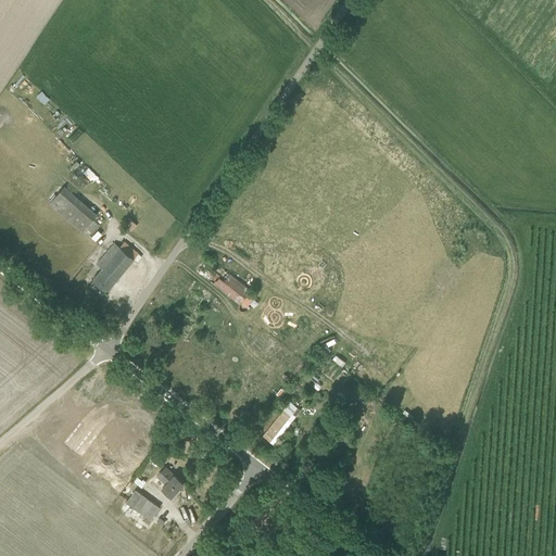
[(83,231),(85,229),(92,219),(97,215),(65,187),(50,202),(83,231)]
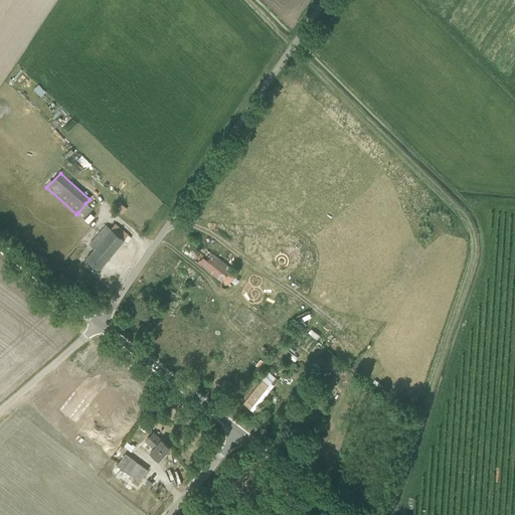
[(115,224),(111,228),(106,224),(90,244),(95,249),(86,260),(99,271),(125,239),(128,242),(132,237),(115,224)]
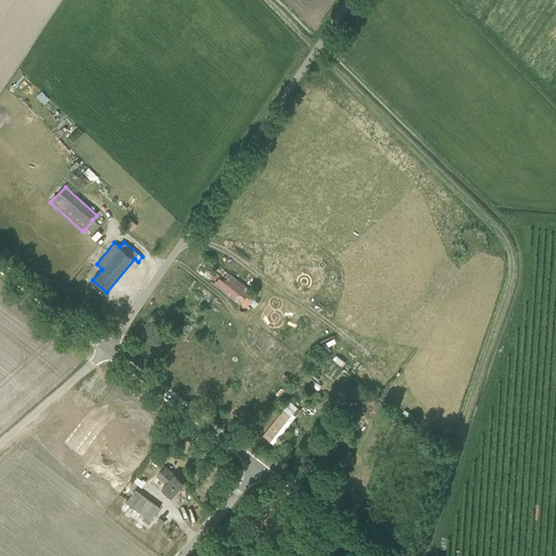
[(215,269),(207,283),(244,303),(252,289),(215,269)]
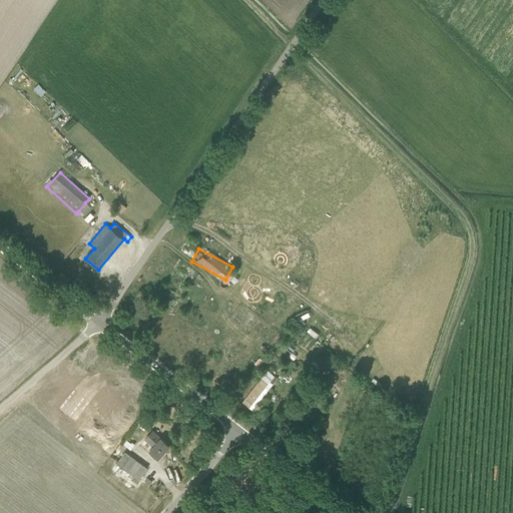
[(176,290),(168,302),(174,306),(182,295),(176,290)]
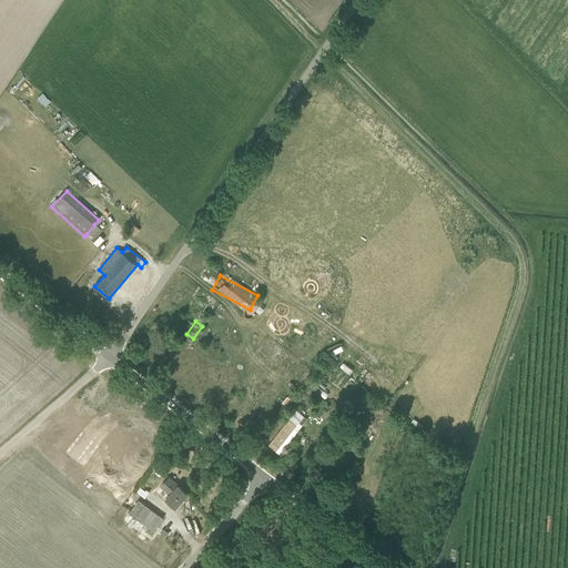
[(343,367),(350,373),(353,369),(346,364),(343,367)]
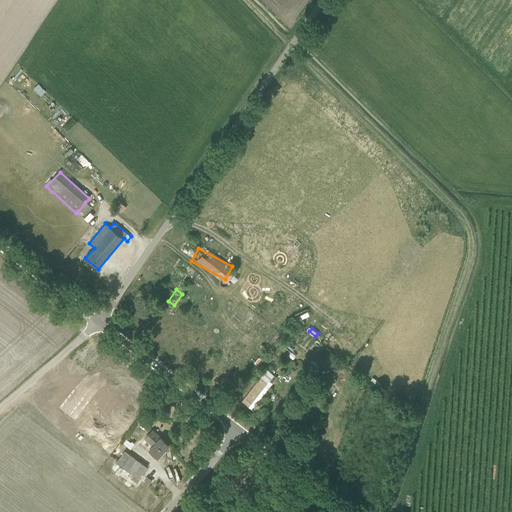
[(316,336),(298,336),(297,351),(316,352),(316,336)]
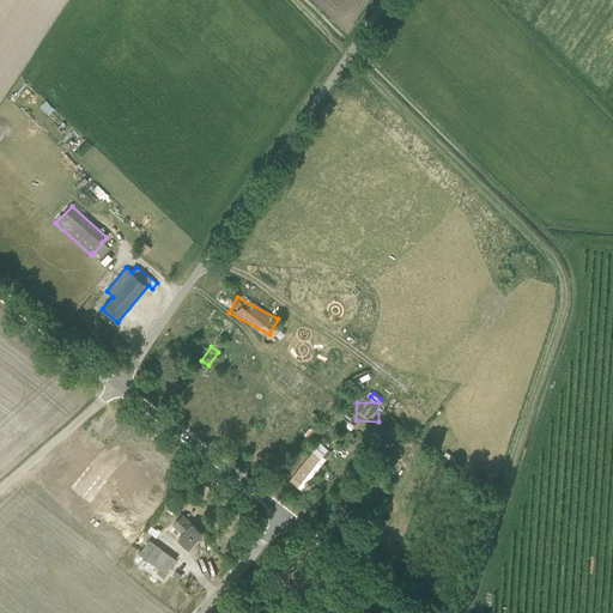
[(290,481),(302,490),(331,453),(320,443),(290,481)]
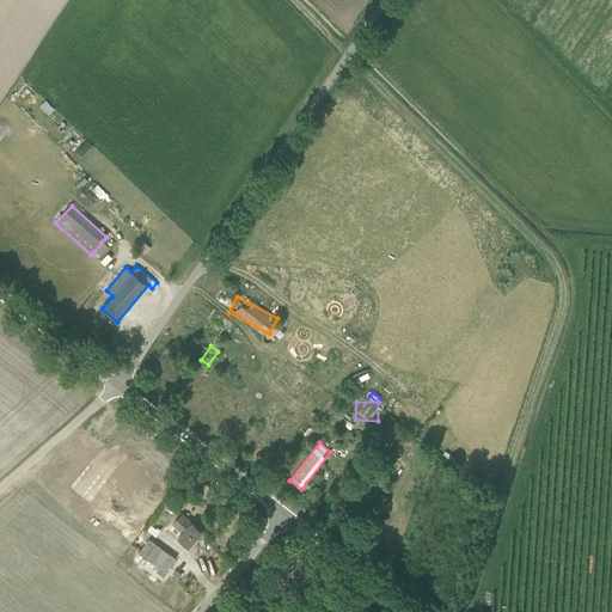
[(189,546),(202,532),(183,514),(175,522),(187,533),(181,539),(189,546)]
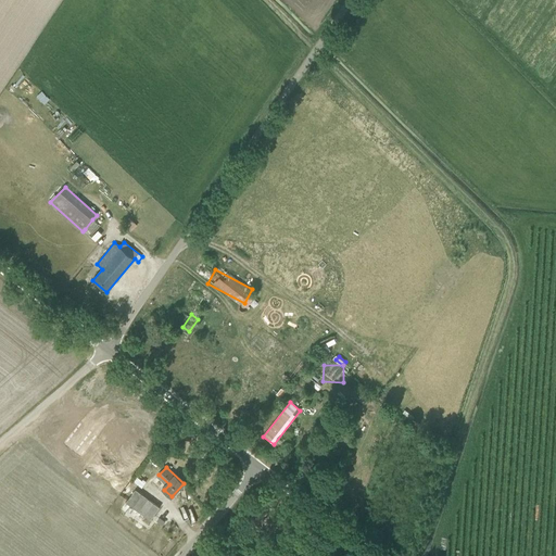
[(141,488),(144,483),(136,477),(133,481),(141,488)]
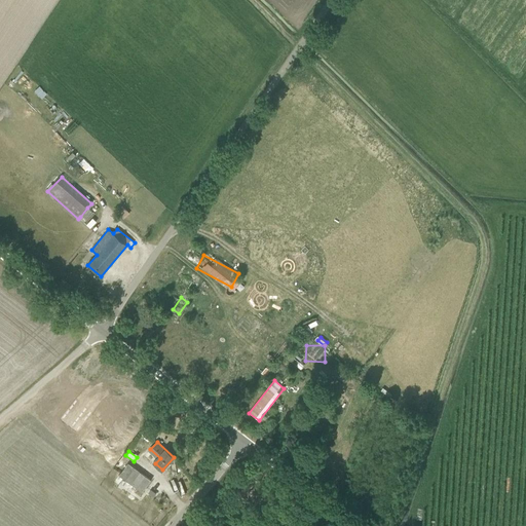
[(128,463),(119,475),(143,492),(151,480),(128,463)]
